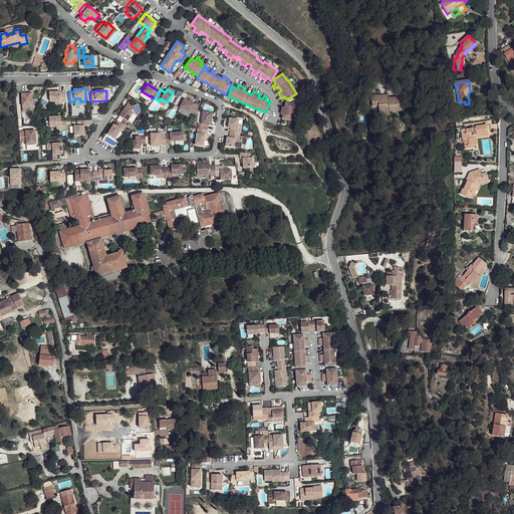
[(25,91),(21,91),(23,111),(28,110),(27,105),(33,105),(32,92),(26,93),(25,91)]
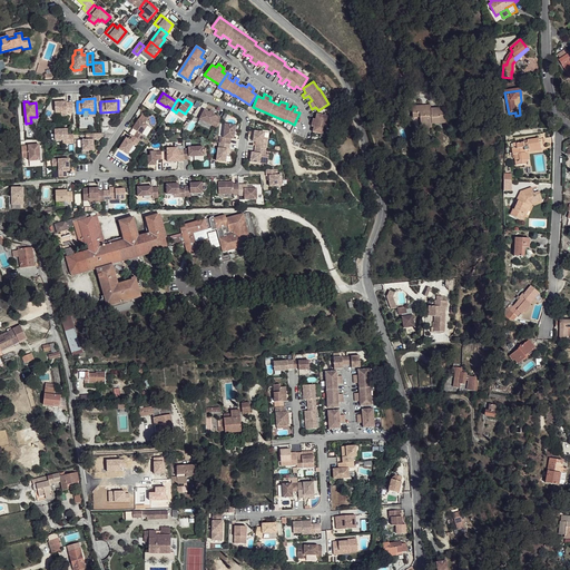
[(67,101),(55,101),(56,111),(61,111),(61,115),(67,115),(67,112),(72,112),(72,102),(67,102),(67,101)]
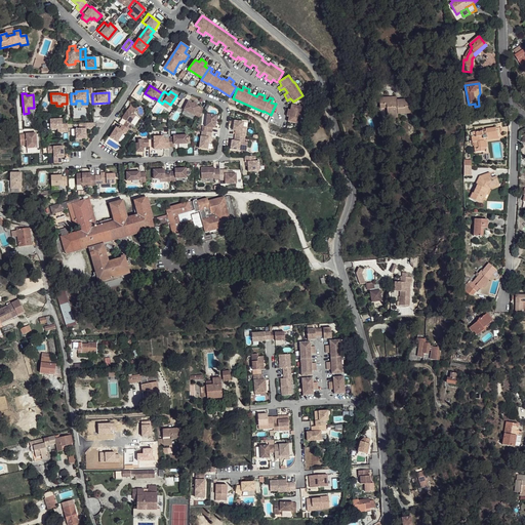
[(391,97),(385,96),(381,105),(388,105),(388,109),(388,117),(392,117),(393,118),(399,118),(399,114),(405,113),(405,114),(411,113),(410,104),(411,104),(411,99),(398,99),(397,98),(391,98),(391,97)]
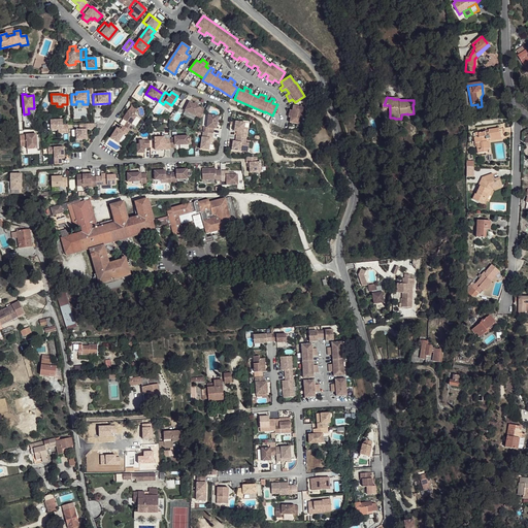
[(189,102),(185,110),(196,116),(201,119),(205,109),(189,102)]
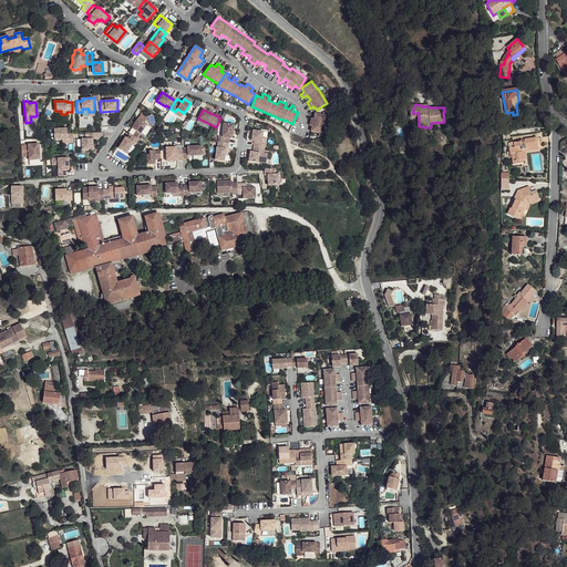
[(327,116),(315,113),(313,119),(311,117),(310,125),(312,126),(311,132),(323,134),(327,116)]
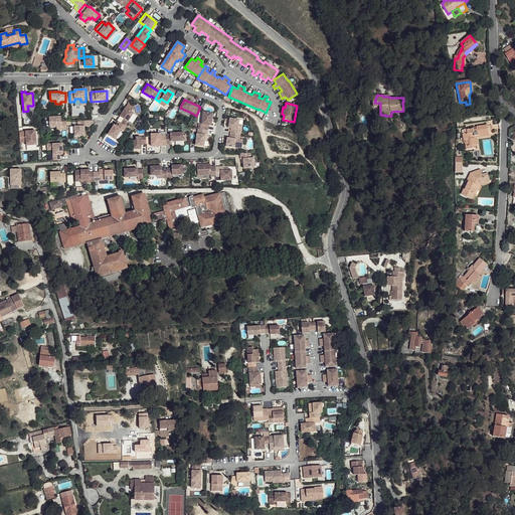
[(125,119),(122,124),(127,127),(128,128),(131,123),(128,122),(134,114),(131,112),(134,108),(129,104),(120,117),(125,119)]
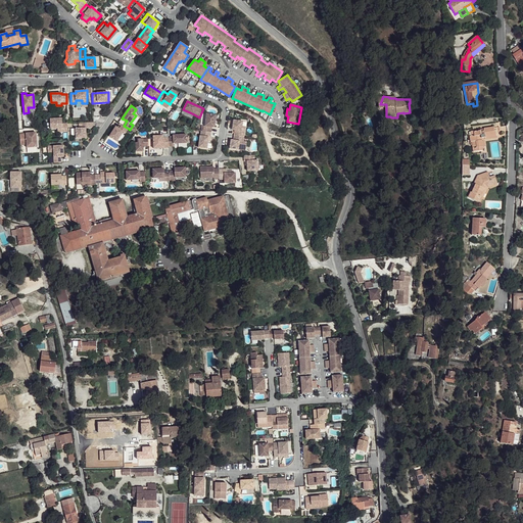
[(201,126),(201,131),(211,132),(211,127),(215,128),(216,114),(206,113),(204,126),(201,126)]
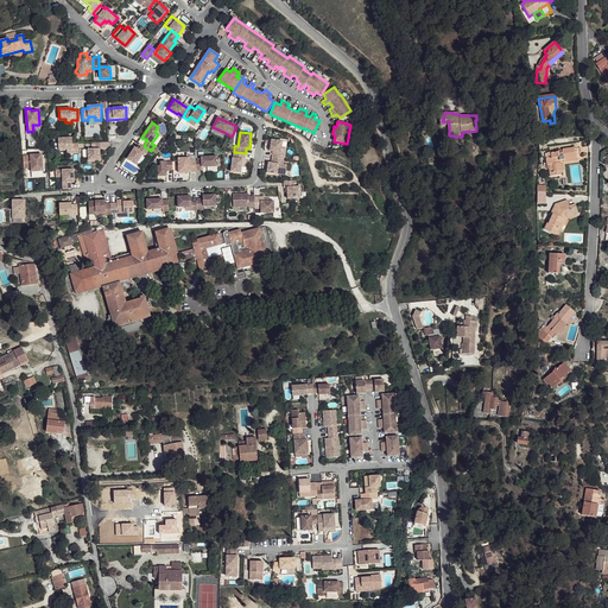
[(73,138),(58,138),(59,150),(73,149),(73,153),(80,153),(78,144),(73,144),(73,138)]
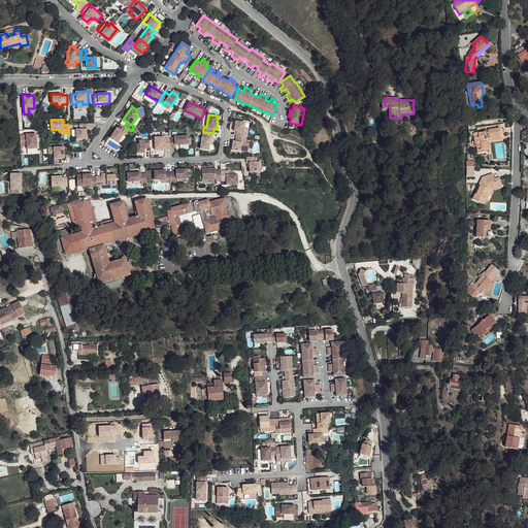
[(235,121),(234,131),(237,131),(236,136),(246,137),(246,132),(248,128),(244,127),(245,123),(235,121)]
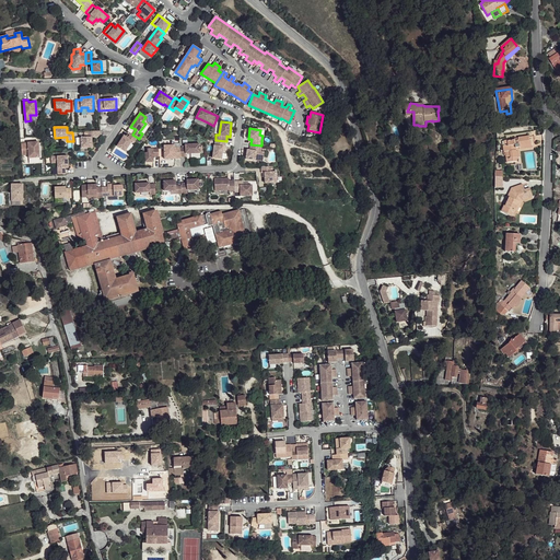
[(100,131),(89,131),(89,137),(81,137),(82,148),(92,147),(92,137),(98,137),(100,135),(100,131)]
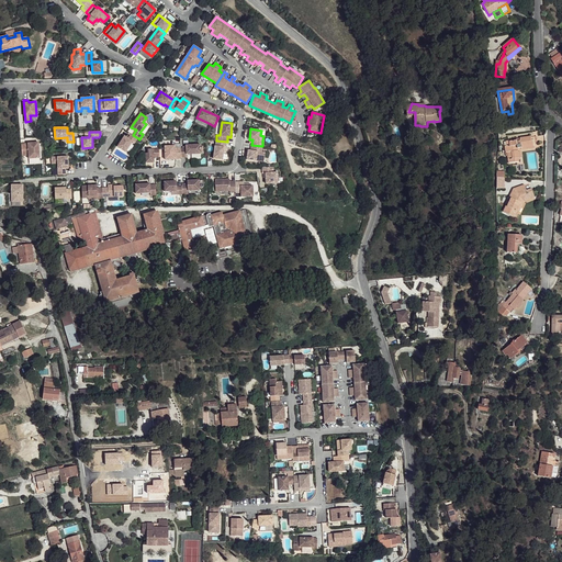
[(125,136),(117,147),(126,153),(133,142),(135,143),(138,138),(133,135),(132,134),(128,138),(125,136)]
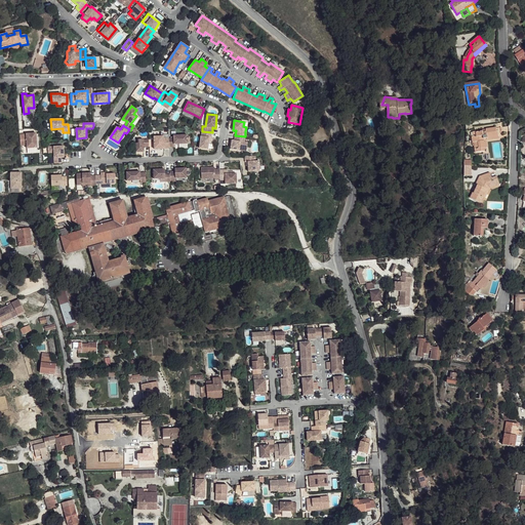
[(501,127),(486,129),(486,132),(484,132),(483,131),(477,132),(478,136),(479,136),(479,142),(475,142),(477,153),(482,152),(481,149),(487,147),(486,143),(485,143),(484,138),(487,138),(488,139),(494,138),(494,137),(502,135),(501,127)]
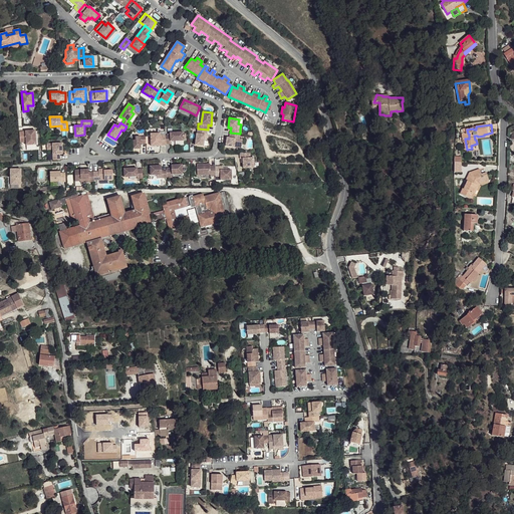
[(197,134),(195,145),(204,146),(204,139),(207,140),(208,130),(198,129),(197,134)]
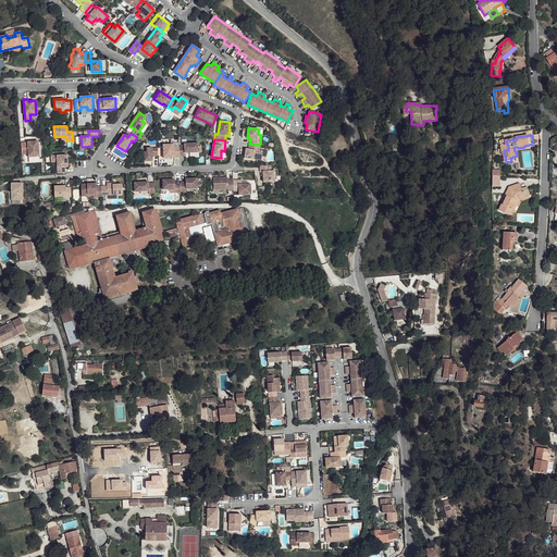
[(39,141),(22,143),(23,155),(29,153),(29,158),(40,157),(39,141)]
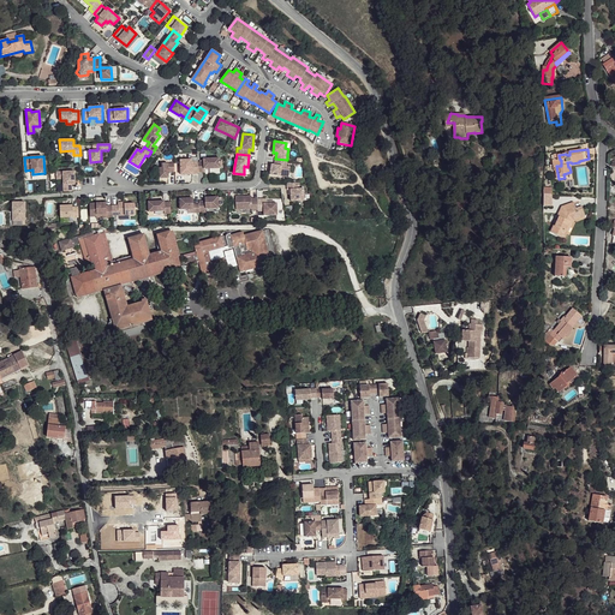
[(204,161),(198,162),(198,172),(204,172),(204,168),(220,168),(220,159),(204,159),(204,161)]
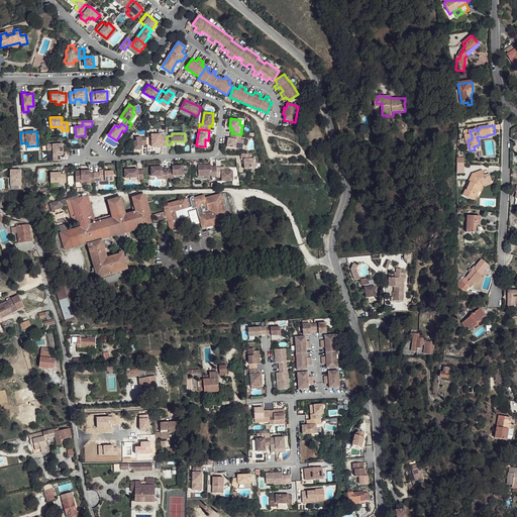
[(241,134),(231,133),(230,138),(228,138),(227,146),(242,148),(243,140),(240,139),(241,134)]
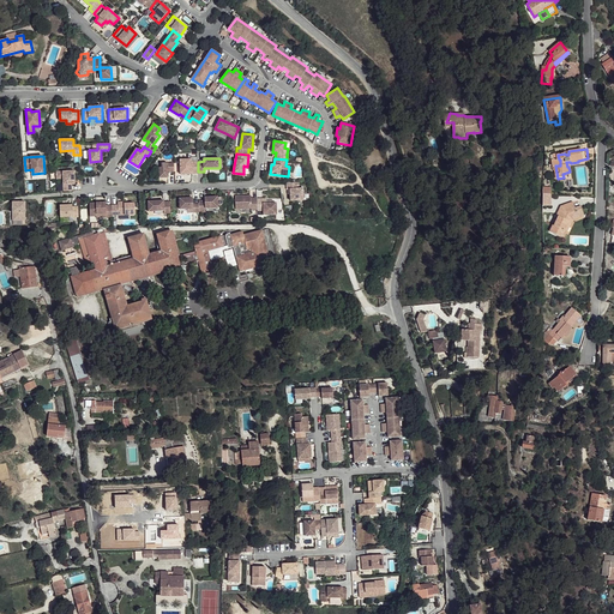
[(198,172),(198,162),(192,162),(192,160),(180,160),(181,174),(198,174),(198,172)]
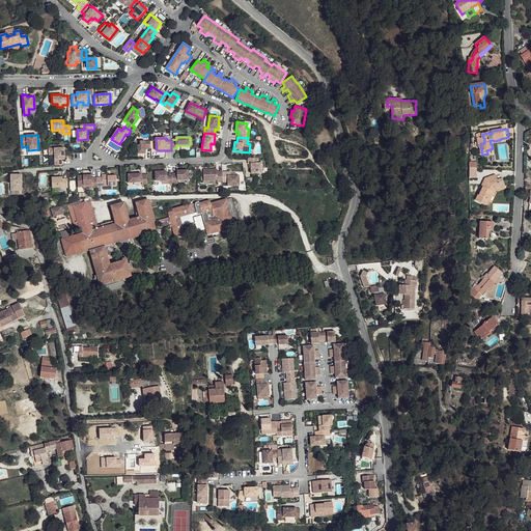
[(150,141),(140,141),(140,145),(138,145),(138,154),(145,154),(145,149),(150,148),(150,141)]
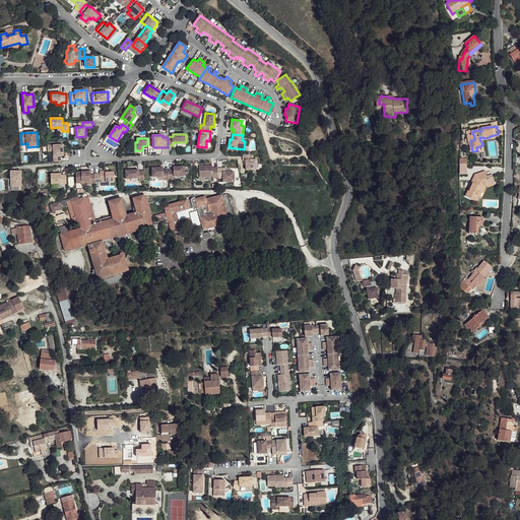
[(63,145),(48,145),(48,151),(54,151),(54,161),(61,161),(61,156),(62,156),(62,152),(63,152),(63,145)]
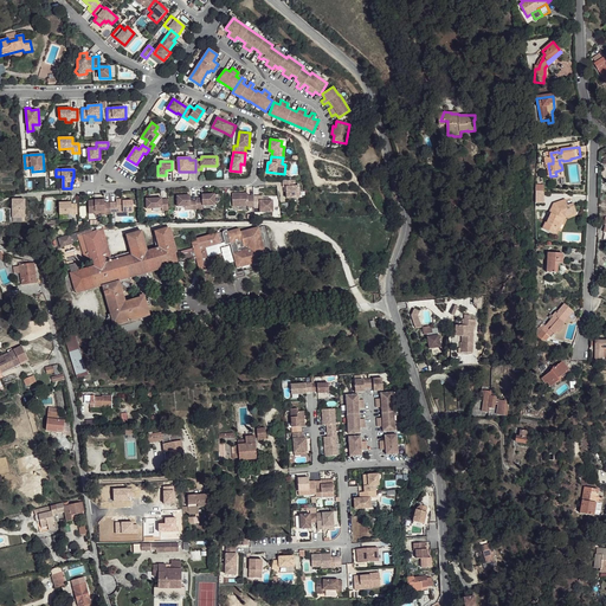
[(295,180),(283,181),(283,187),(287,187),(287,198),(300,198),(300,186),(295,186),(295,180)]
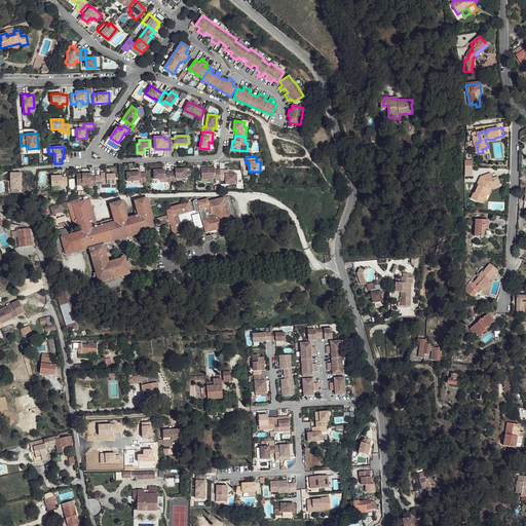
[(215,167),(201,168),(201,180),(215,179),(215,181),(220,180),(220,171),(215,171),(215,167)]
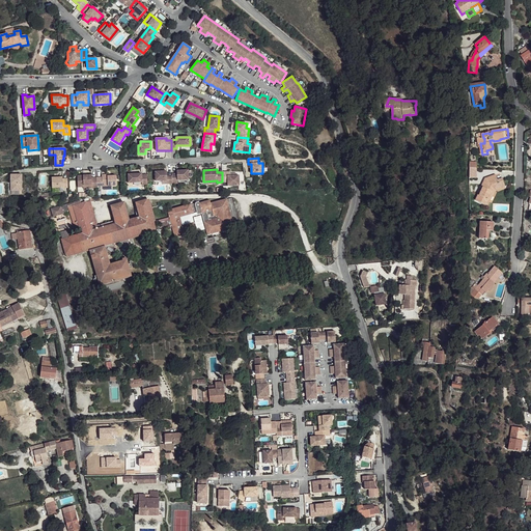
[(172,184),(178,184),(178,179),(189,179),(189,176),(193,176),(192,170),(189,170),(177,170),(177,173),(172,173),(172,175),(172,184)]
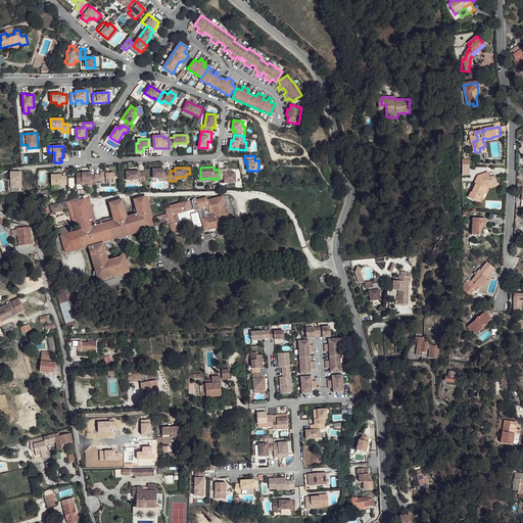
[(164,169),(153,169),(153,178),(160,178),(164,178),(164,181),(170,181),(170,173),(164,174),(164,169)]
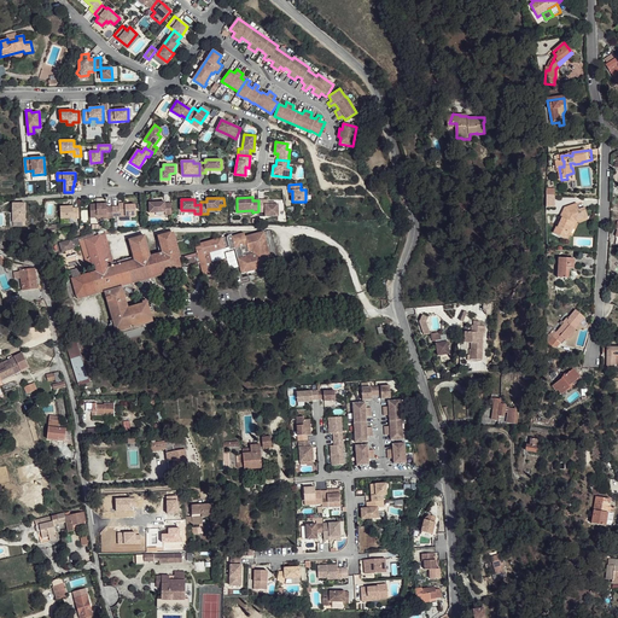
[(268,199),(258,200),(258,211),(264,211),(266,216),(279,215),(278,204),(275,204),(268,204),(268,202),(268,199)]
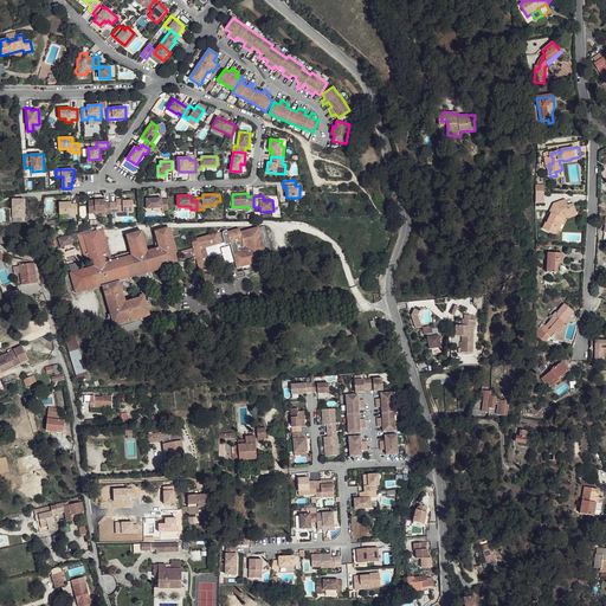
[(25,217),(25,198),(11,198),(11,217),(25,217)]
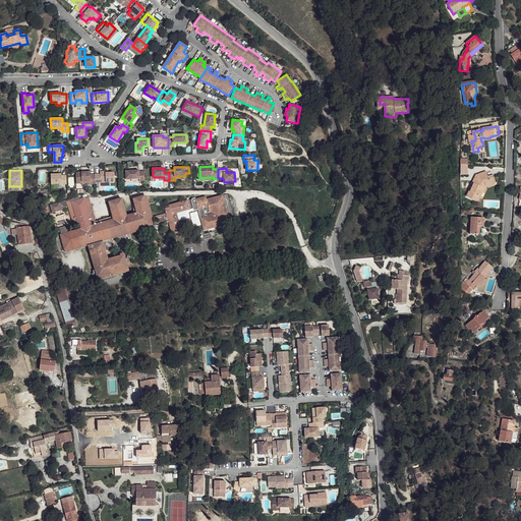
[(139,170),(126,171),(126,179),(140,179),(140,181),(146,181),(145,171),(139,171),(139,170)]
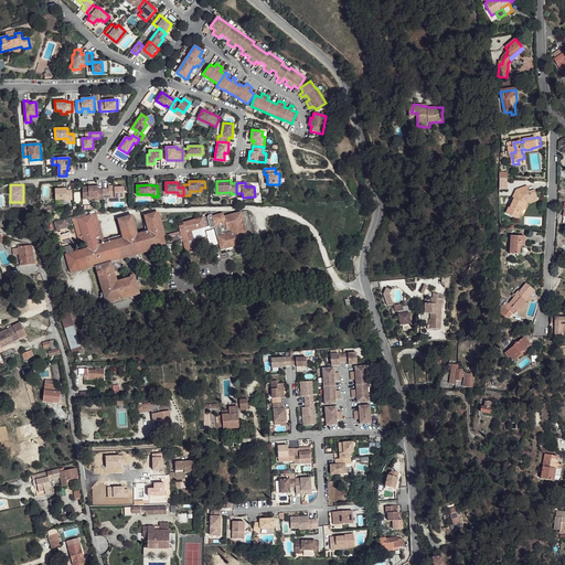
[(523,184),(514,188),(511,195),(512,196),(508,205),(507,204),(503,210),(512,215),(515,209),(518,210),(523,200),(531,196),(529,190),(525,191),(523,184)]
